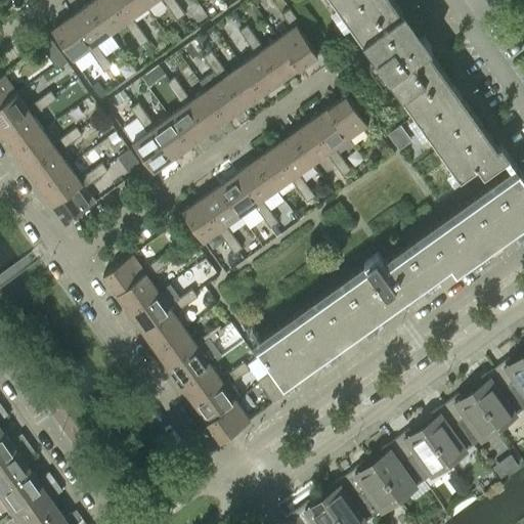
[(127,18),(113,0),(90,0),(88,2),(110,32),(127,18)]
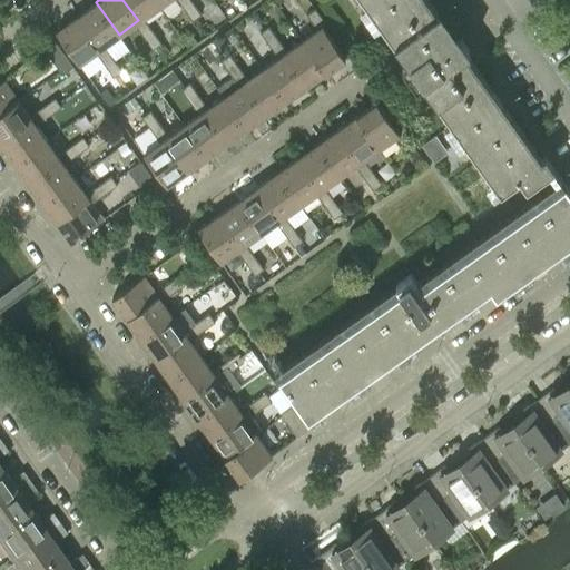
[(158,7),(154,0),(123,0),(138,20),(158,7)]
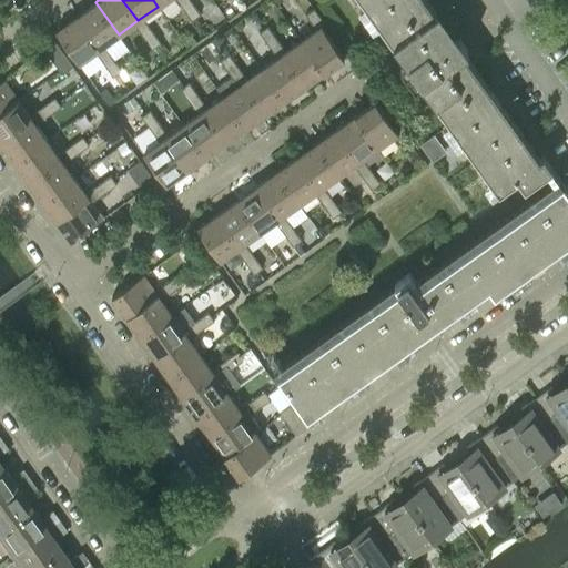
[(193,3),(190,0),(176,0),(184,10),(193,3)]
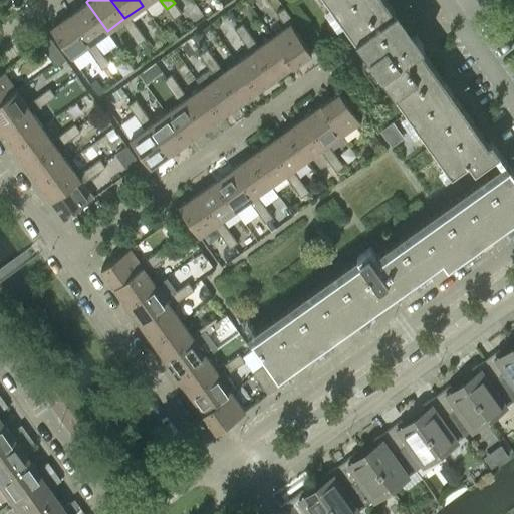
[(400,20),(384,0),(327,0),(356,39),(361,47),(368,56),(406,29),(400,20)]
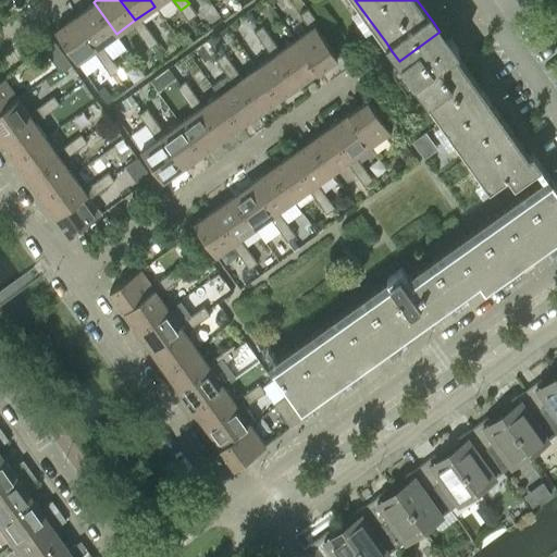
[(116,34),(94,2),(74,16),(97,48),(116,34)]
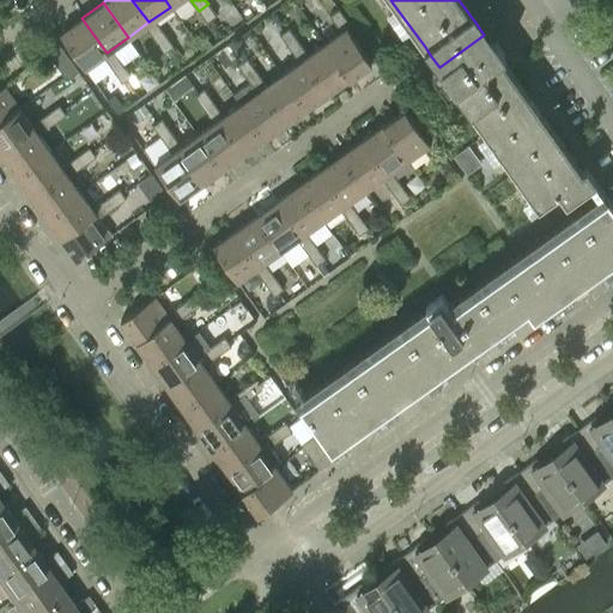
[(216,16),(208,4),(199,11),(206,22),(216,16)]
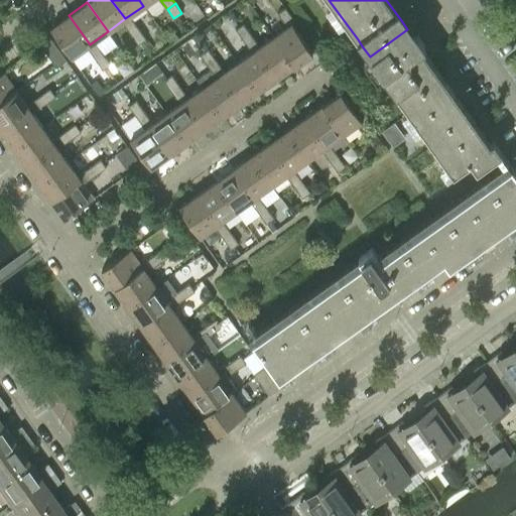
[(291,17),(284,7),(277,13),(283,22),(291,17)]
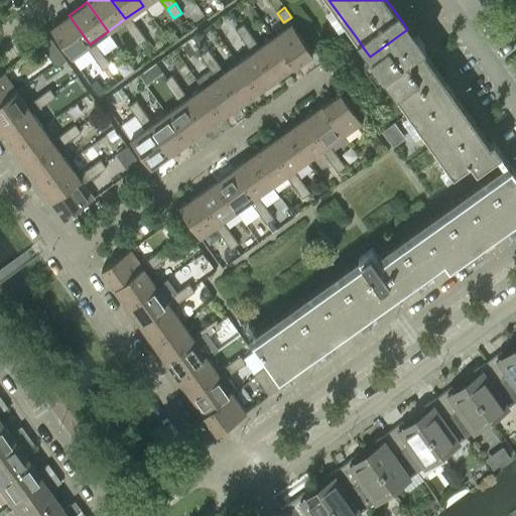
[(90,44),(69,15),(50,28),(72,57),(90,44)]
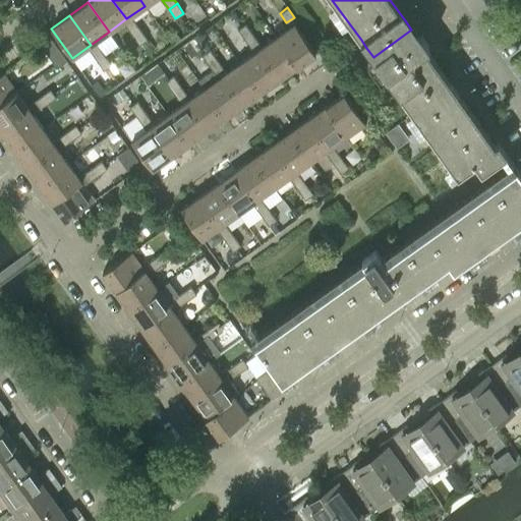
[(140,30),(133,20),(125,25),(132,36),(140,30)]
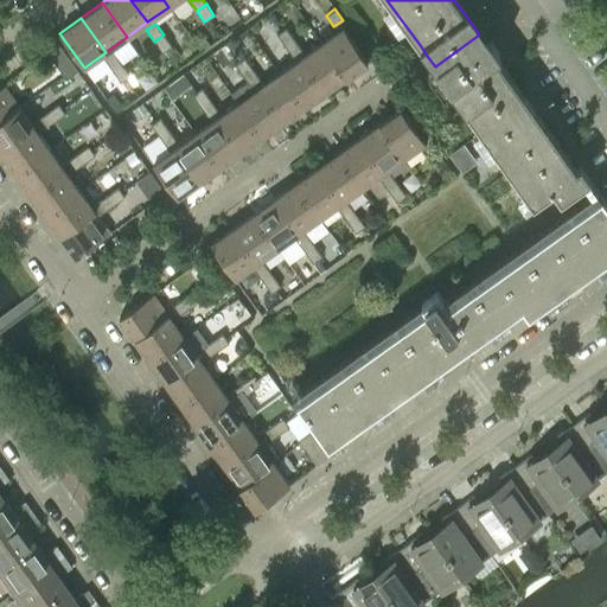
[(293,38),(286,27),(276,34),(285,45),(293,38)]
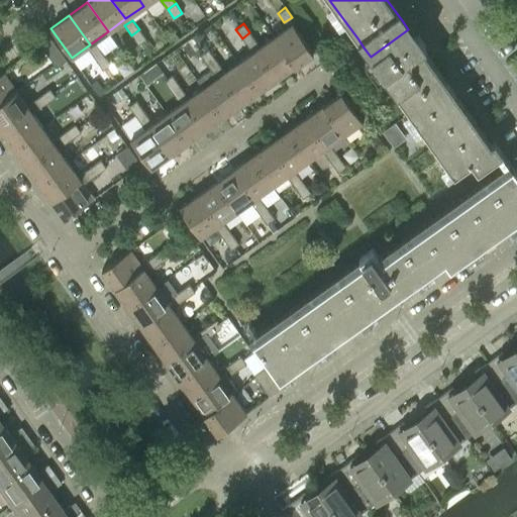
[(313,53),(292,23),(274,36),(294,66),(313,53)]
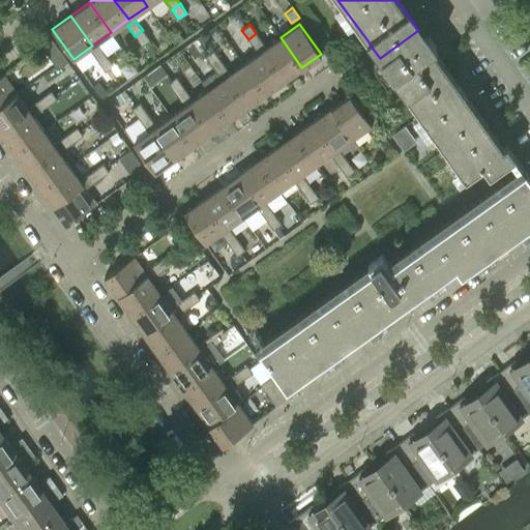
[(149,39),(143,30),(135,36),(141,46),(149,39)]
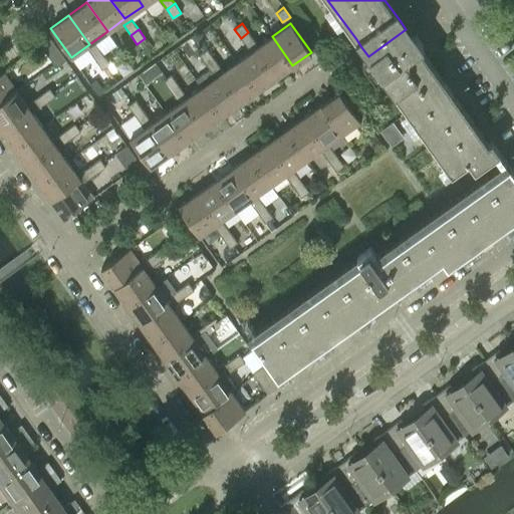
[(430,62),(422,51),(420,48),(423,45),(415,34),(412,37),(406,29),(368,56),(393,90),(430,62)]
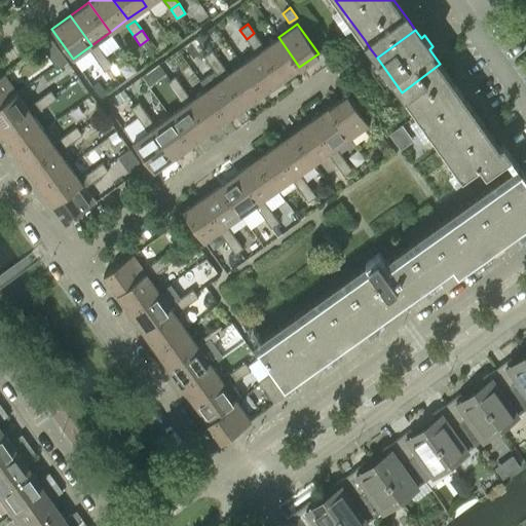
[(261,43),(254,33),(247,39),(253,48),(261,43)]
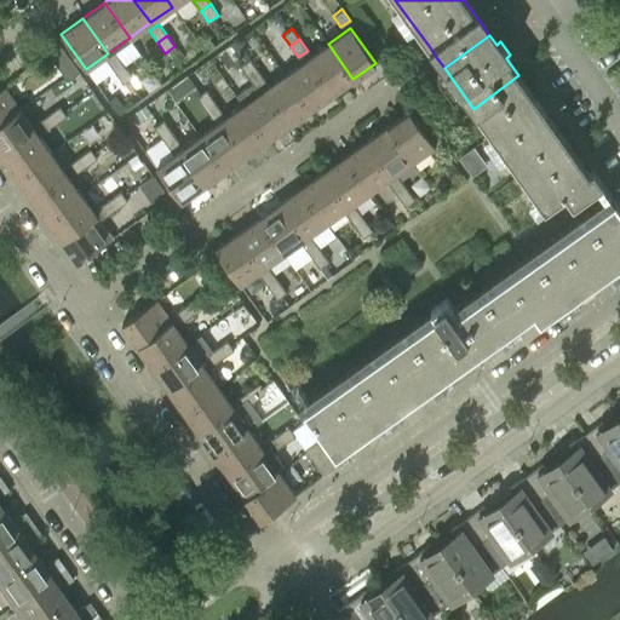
[(352,79),(328,44),(306,59),(332,95),(352,79)]
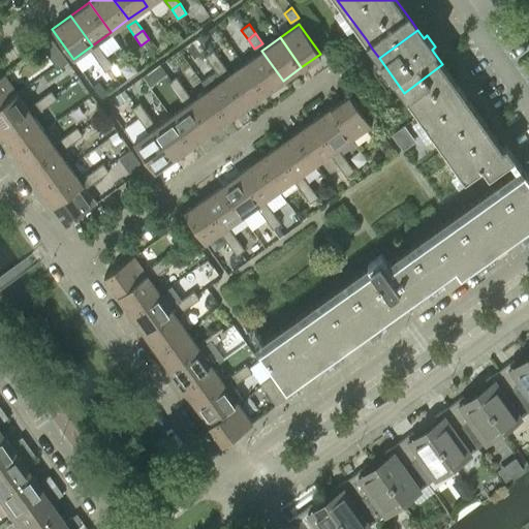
[(62,54),(52,39),(41,47),(52,61),(62,54)]
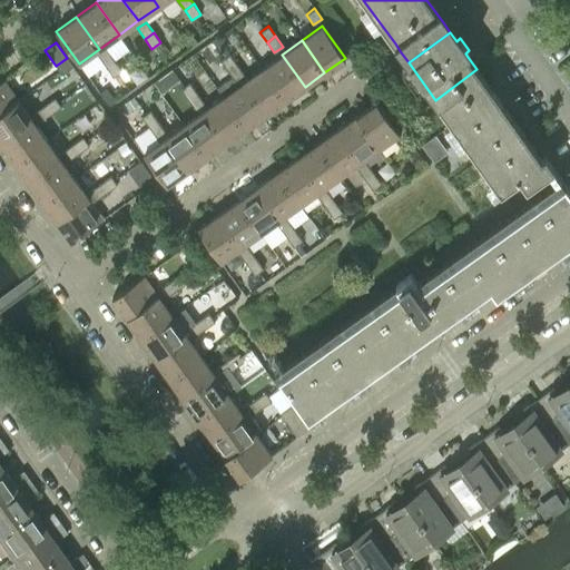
[(114,60),(107,50),(98,56),(106,67),(114,60)]
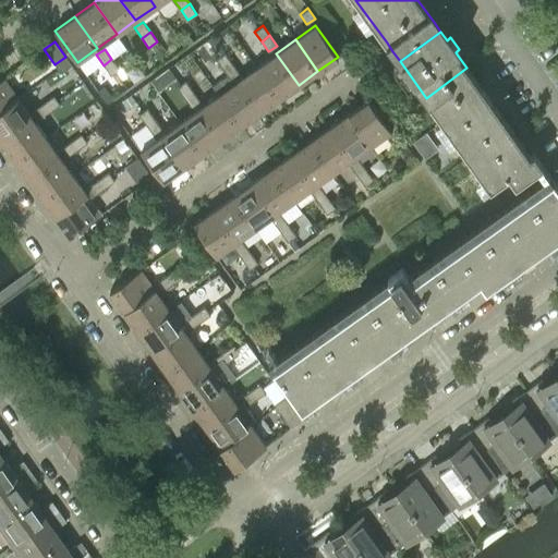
[(231,63),(225,52),(216,59),(222,69),(231,63)]
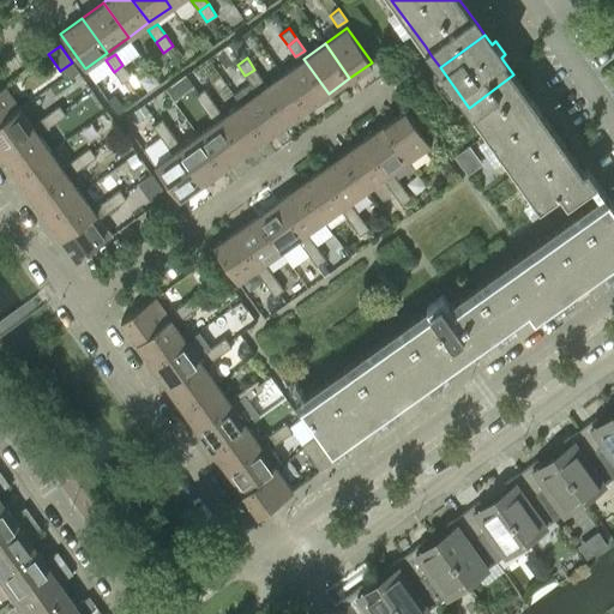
[(329,94),(304,59),(282,73),(307,108),(329,94)]
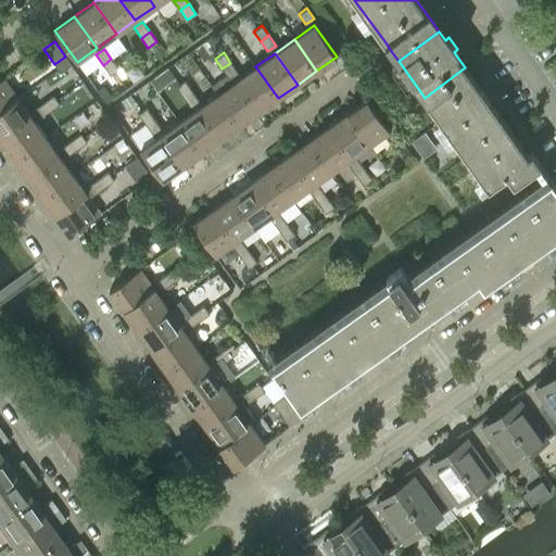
[(71,65),(65,57),(54,64),(60,73),(71,65)]
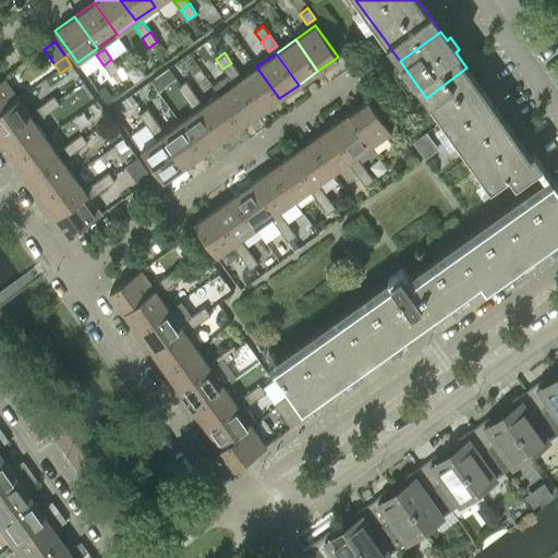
[(119,69),(111,59),(104,65),(110,75),(119,69)]
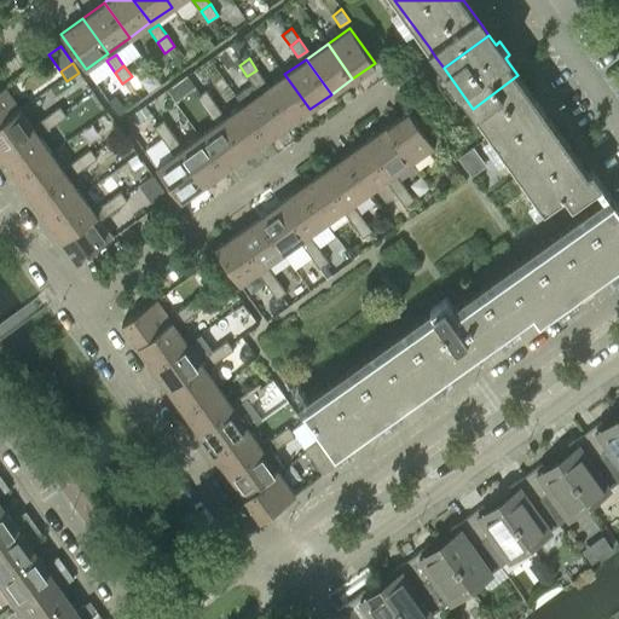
[(265,81),(256,70),(247,76),(255,88),(265,81)]
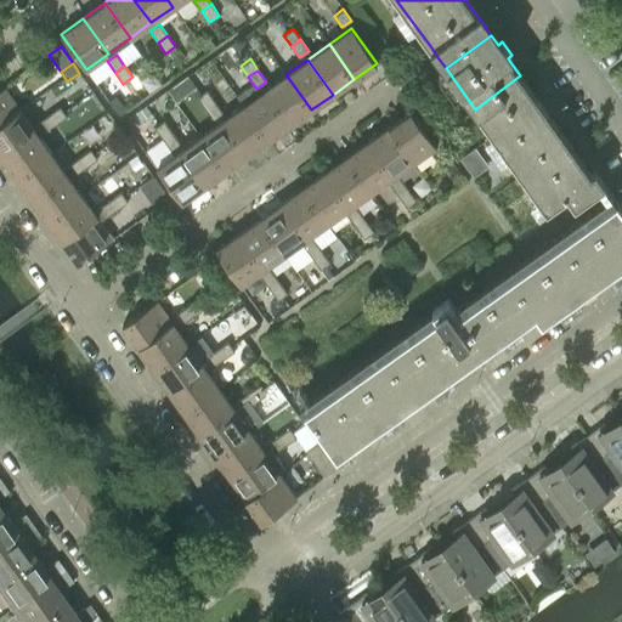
[(311,109),(286,74),(265,90),(289,125),(311,109)]
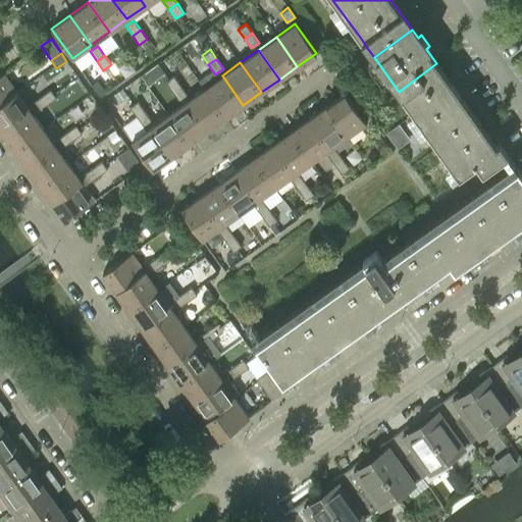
[(471,111),(463,100),(436,63),(399,92),(432,139),(471,111)]
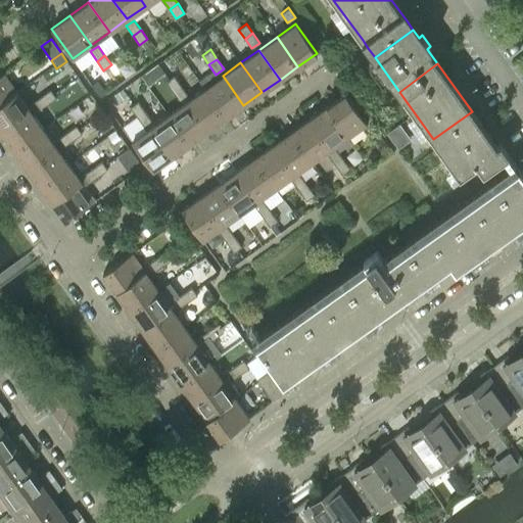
[(0,103),(16,92),(3,74),(0,76),(0,103)]
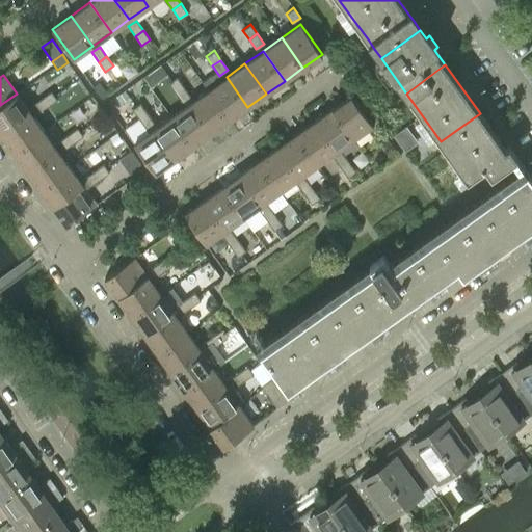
[(183,86),(177,77),(168,83),(176,92),(183,86)]
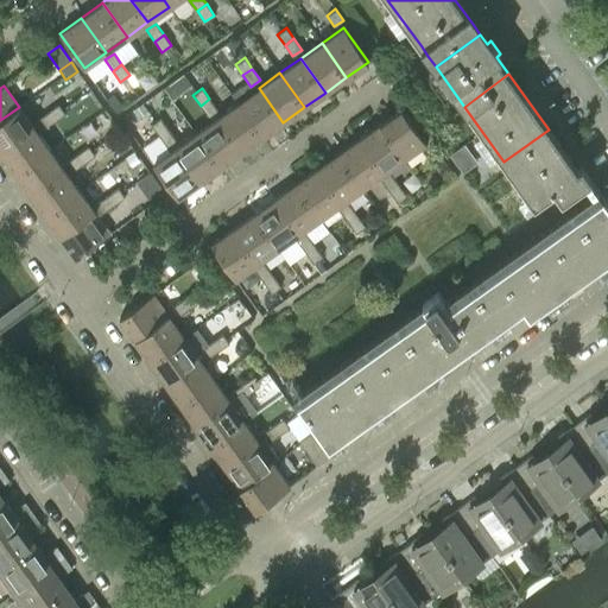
[(283,122),(259,88),(238,103),(261,137),(283,122)]
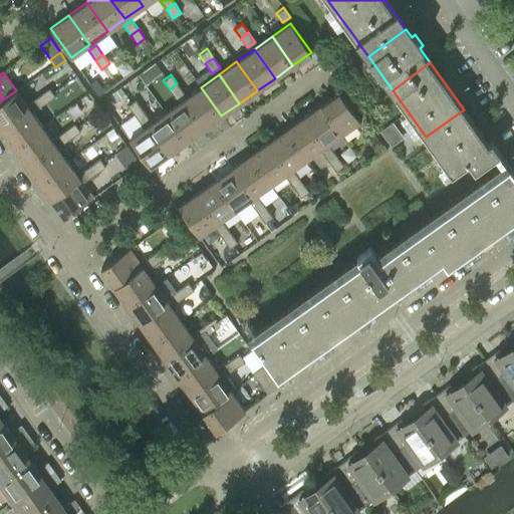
[(95,79),(89,83),(98,95),(104,90),(95,79)]
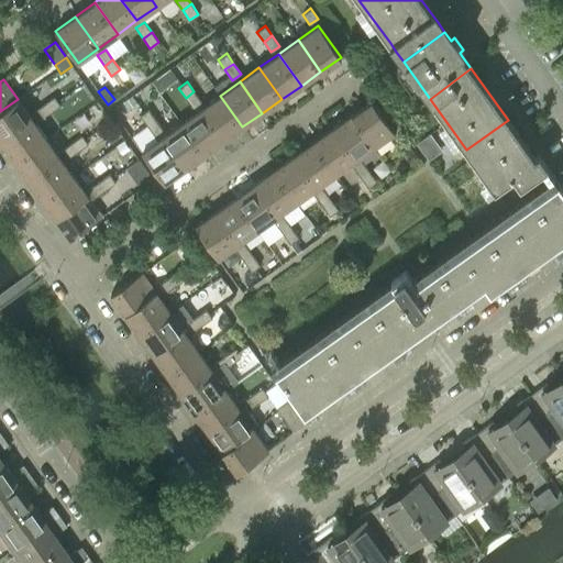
[(201,102),(194,91),(186,98),(192,108),(201,102)]
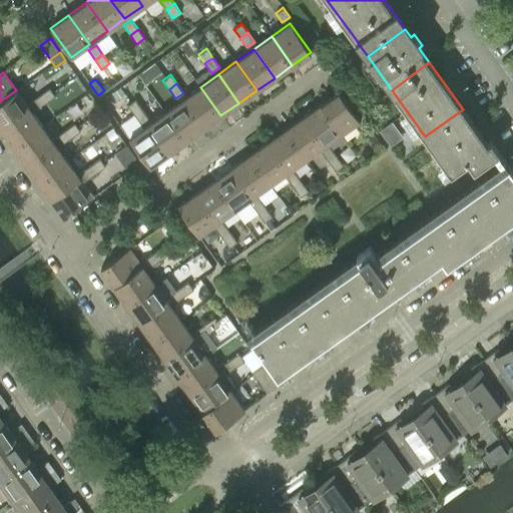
[(220,115),(200,87),(182,99),(203,128),(220,115)]
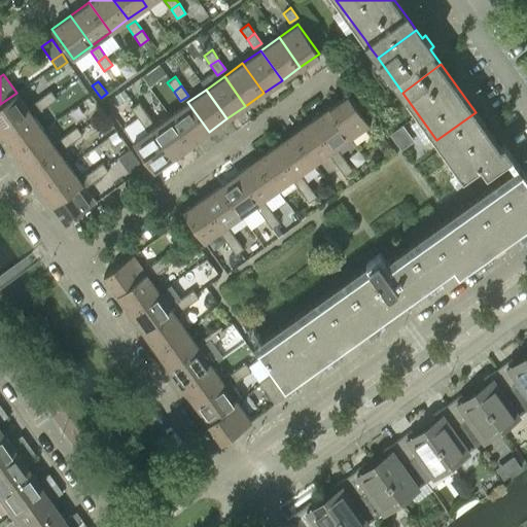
[(56,98),(54,94),(50,91),(41,97),(46,105),(56,98)]
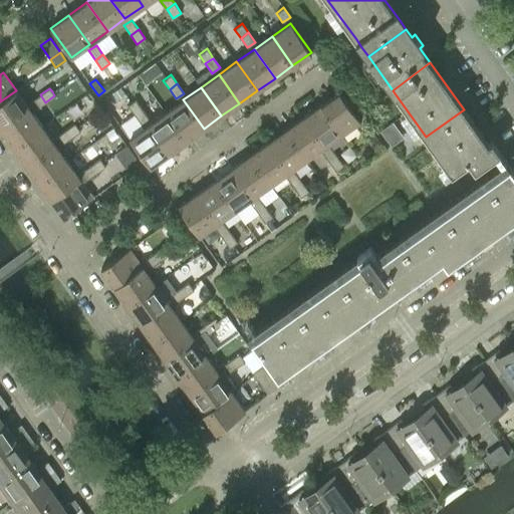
[(0,129),(29,108),(16,90),(0,101),(0,129)]
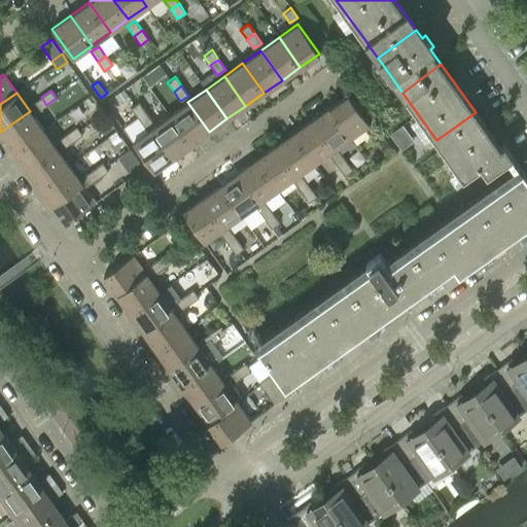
[(369,124),(347,94),(328,107),(350,137),(369,124)]
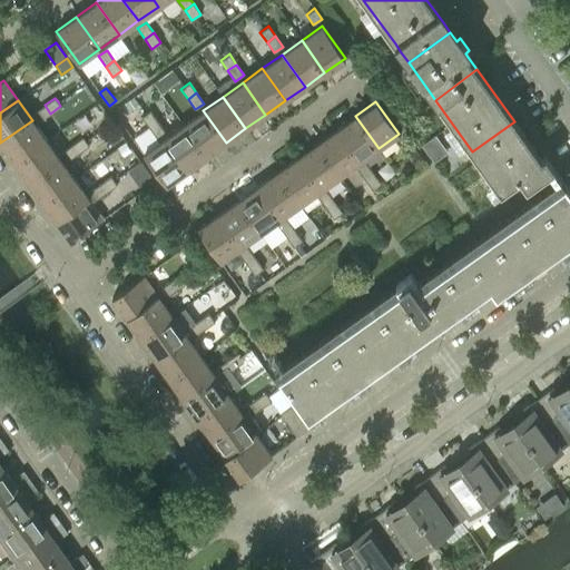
[(50,114),(45,105),(33,112),(40,121),(50,114)]
